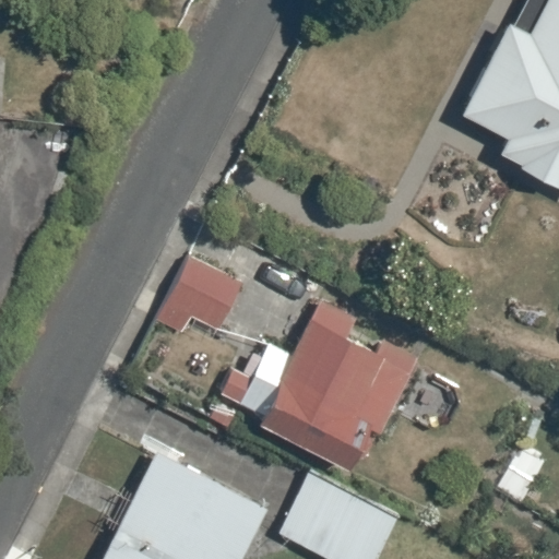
[(558,182),(558,0),(528,0),(515,25),(511,22),(462,114),(506,137),(498,151),(521,163),(519,167),(556,188),(558,182)]
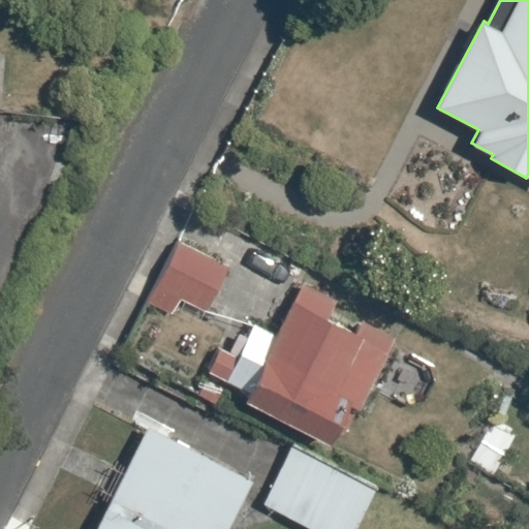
[(229,270),(179,244),(148,303),(170,315),(180,299),(207,313),(229,270)]
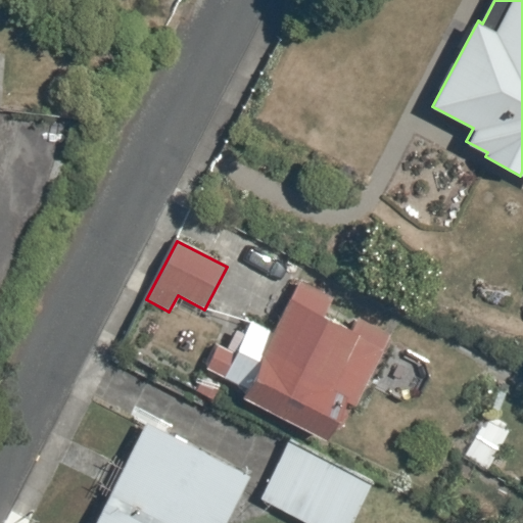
[(205,369),(245,389),(242,395),(324,436),(343,398),(353,403),(389,334),(359,318),(352,330),(323,315),(331,298),(299,282),(274,332),(252,321),(236,353),(218,344),(205,369)]
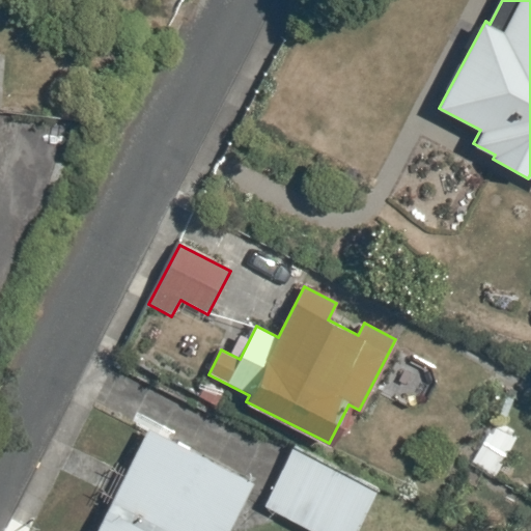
[(148,428),(95,530),(225,530),(251,480),(148,428)]
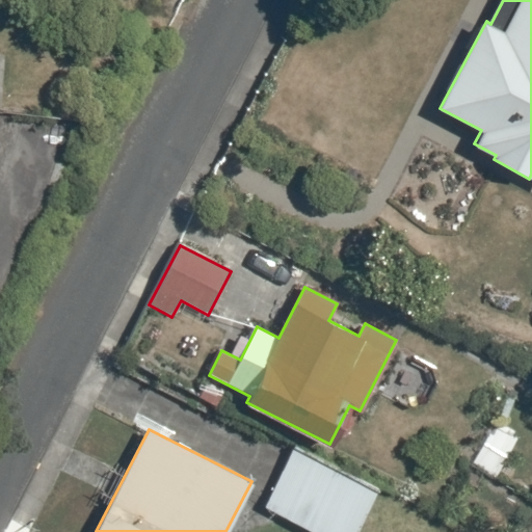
[(356,531),(379,489),(296,446),(264,507),(312,531),(356,531)]
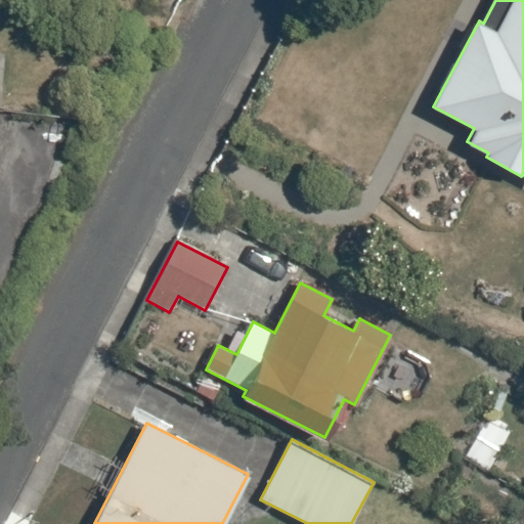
All buildings are outlined.
